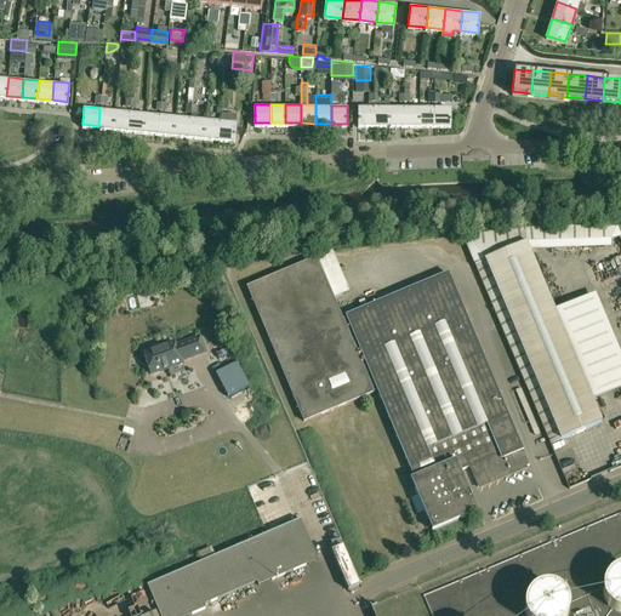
[(374,124),(374,106),(359,106),(358,124),(374,124)]
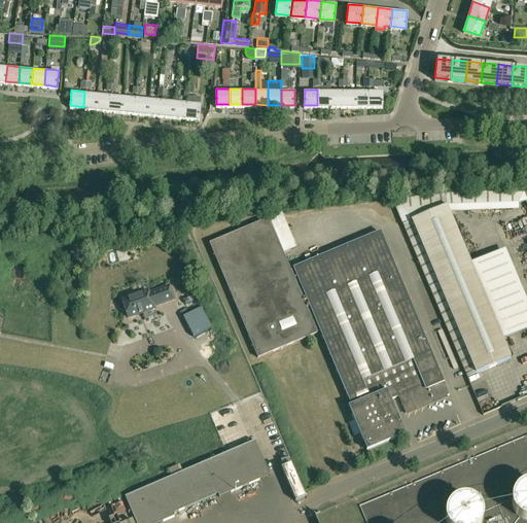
[(330,105),(330,90),(317,90),(317,105),(330,105)]
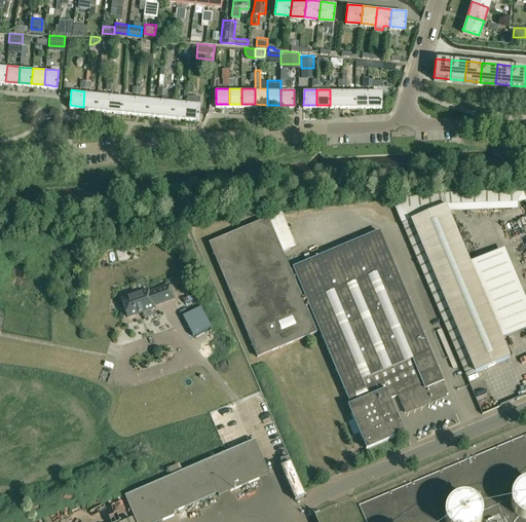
[(342,105),(342,89),(330,89),(330,105),(342,105)]
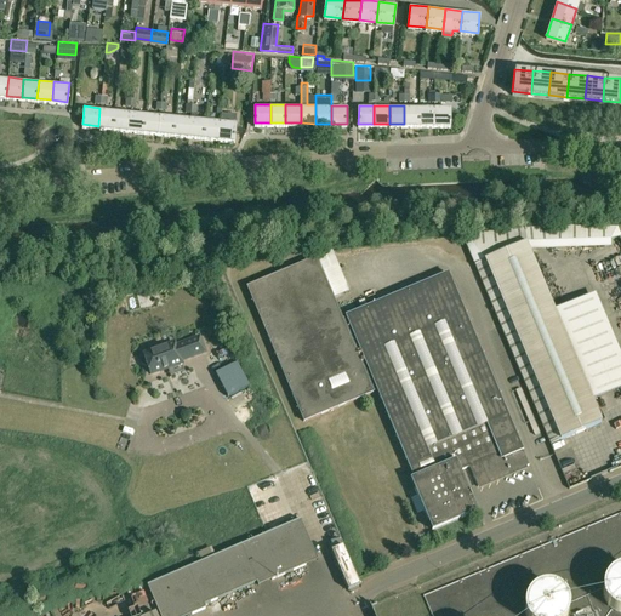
[(420,124),(420,106),(404,106),(404,124),(420,124)]
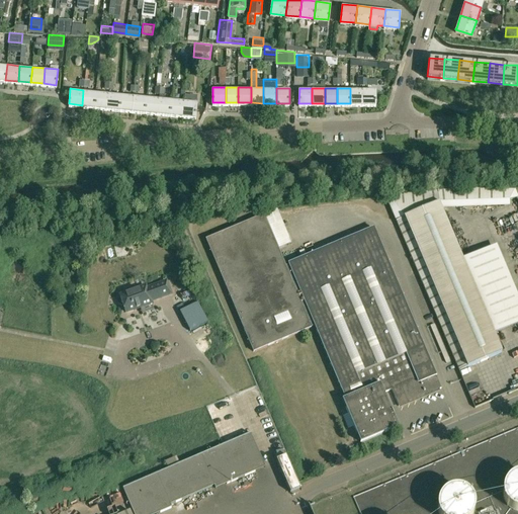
[(362,103),(362,88),(350,88),(350,103),(362,103)]
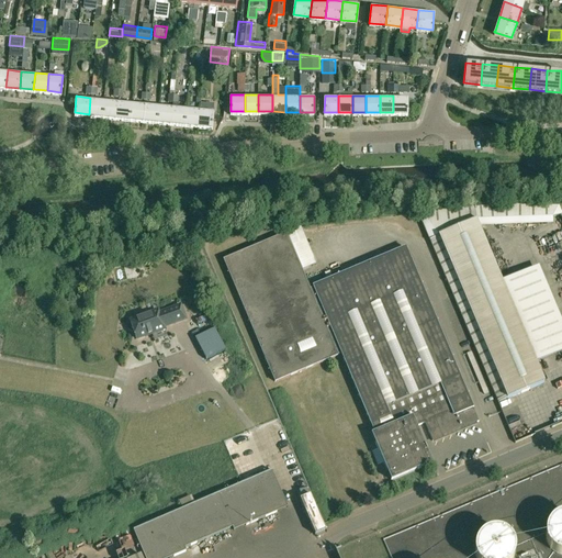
[(393,96),(393,112),(407,112),(407,96),(393,96)]
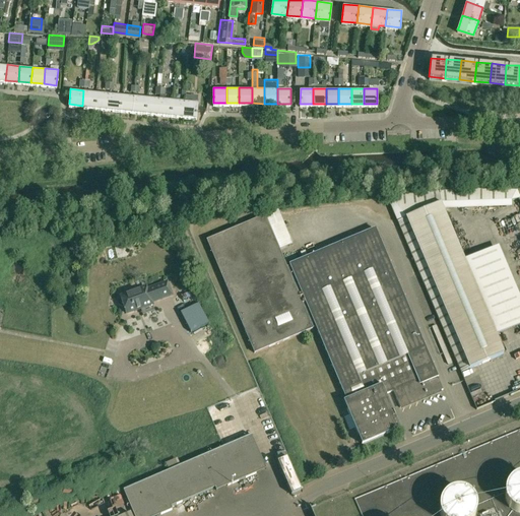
[(94,107),(96,91),(83,90),(82,106),(94,107)]
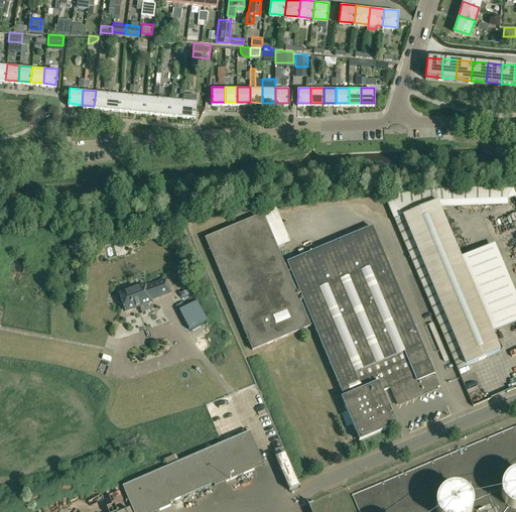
[(107,107),(108,92),(96,91),(94,106),(107,107)]
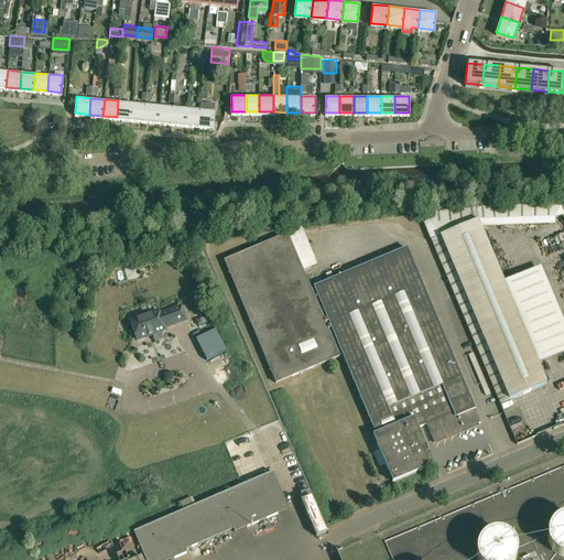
[(173,104),(173,106),(171,122),(185,124),(186,107),(179,106),(180,100),(179,100),(174,99),(173,104)]
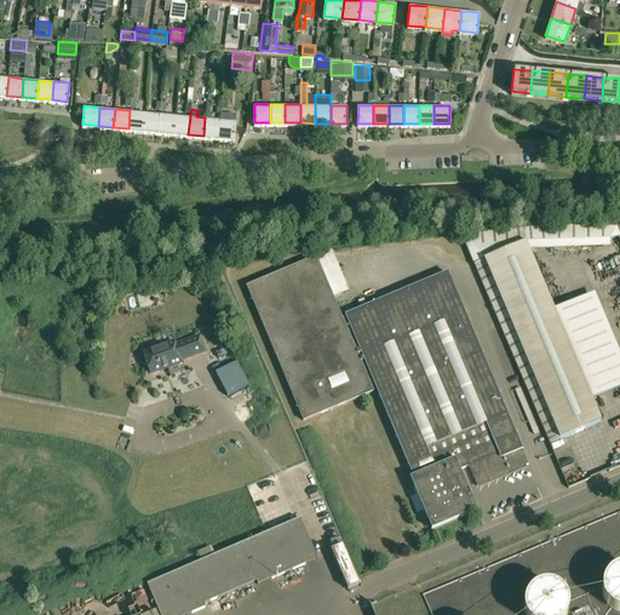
[(143,130),(145,111),(130,110),(128,128),(143,130)]
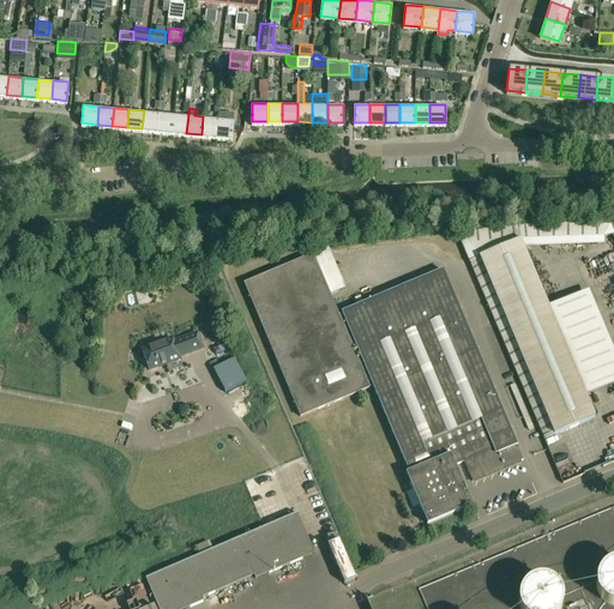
[(218,112),(218,118),(216,136),(232,138),(234,113),(224,113),(226,109),(220,109),(218,112)]
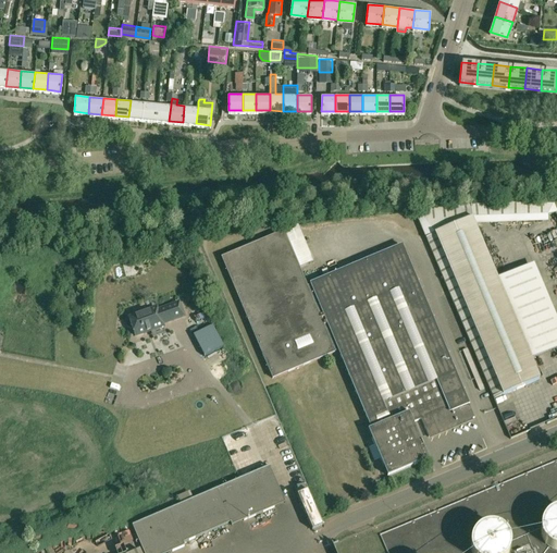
[(143,118),(144,101),(131,100),(128,117),(143,118)]
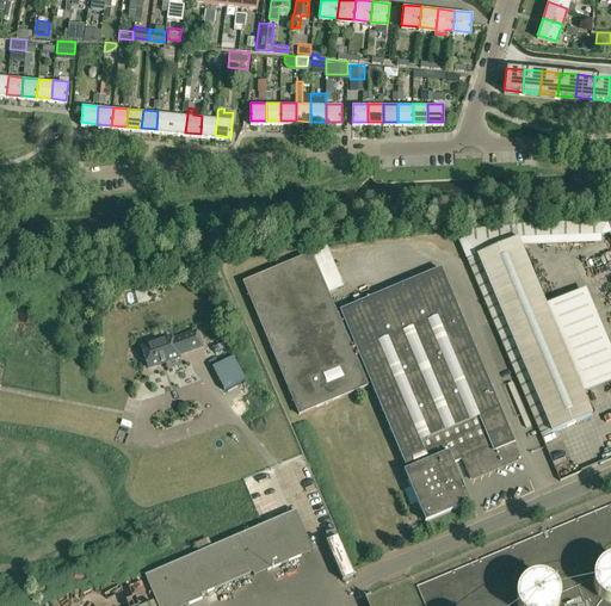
[(171,131),(173,113),(158,111),(156,129),(171,131)]
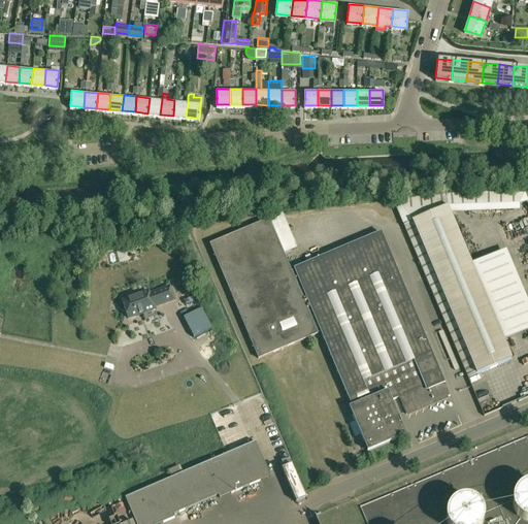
[(160,115),(162,99),(150,98),(147,113),(160,115)]
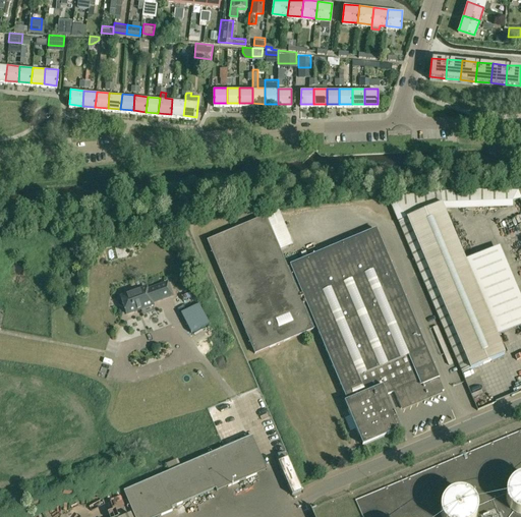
[(183,115),(185,100),(172,99),(171,114),(183,115)]
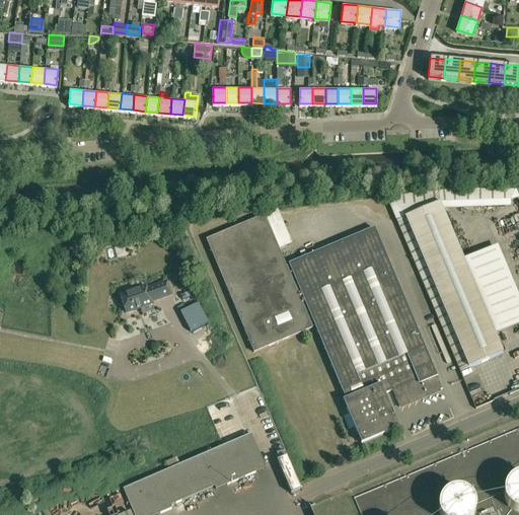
[(396,218),(460,368),(503,351),(439,200),(396,218)]
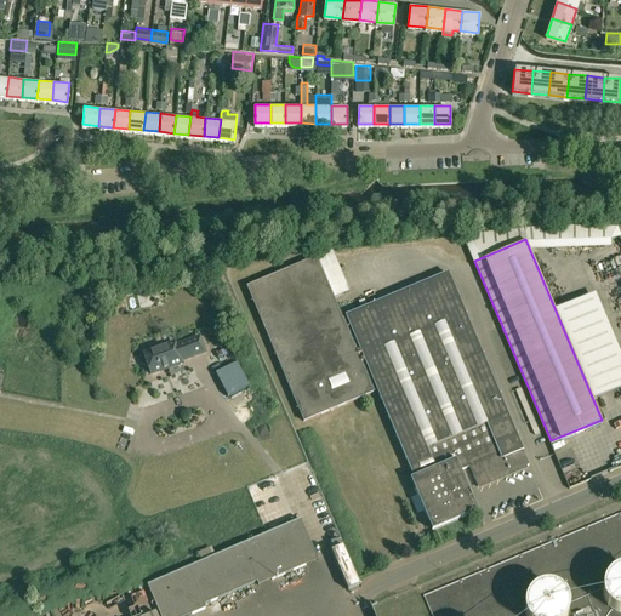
[(410,475),(432,526),(478,507),(460,467),(469,462),(478,483),(529,461),(448,269),(346,312),(347,314),(342,315),(317,255),(248,284),(305,417),(372,388),(377,386),(414,474),(410,475)]
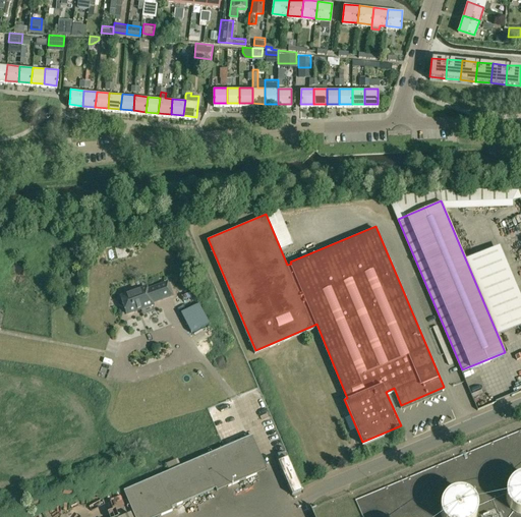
[(129,291),(121,294),(121,295),(119,296),(118,298),(118,301),(120,302),(122,303),(124,303),(126,310),(153,301),(152,297),(157,295),(158,297),(172,292),(168,280),(153,285),(154,286),(148,288),(147,285),(137,288),(136,286),(134,285),(132,285),(130,287),(129,289),(129,291)]
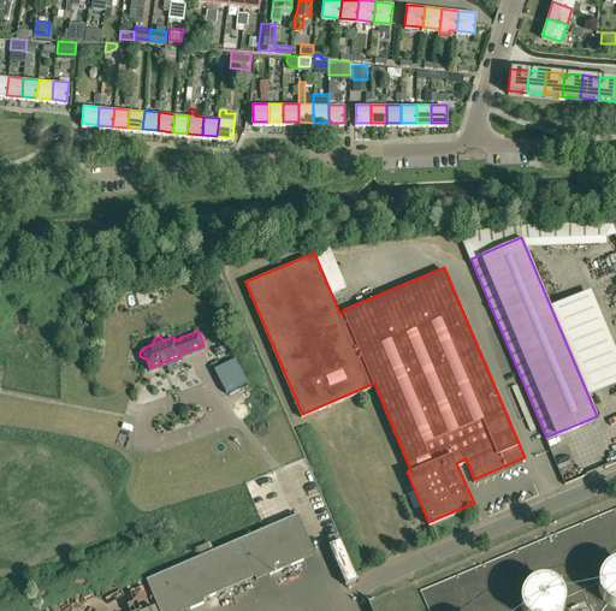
[(298,511),(147,576),(160,610),(176,610),(205,599),(203,595),(255,573),(256,576),(315,551),(298,511)]
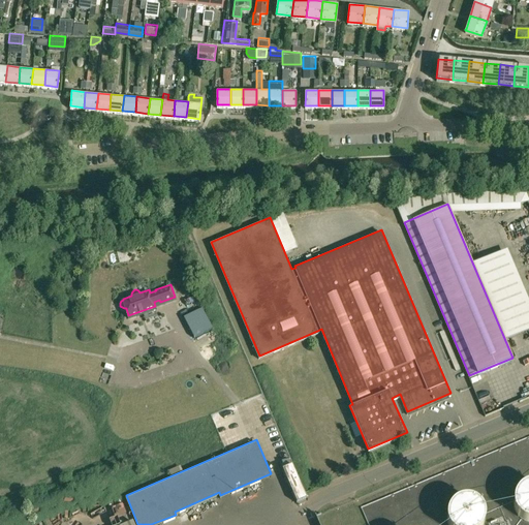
[(292,462),(282,466),(297,500),(307,496),(292,462)]
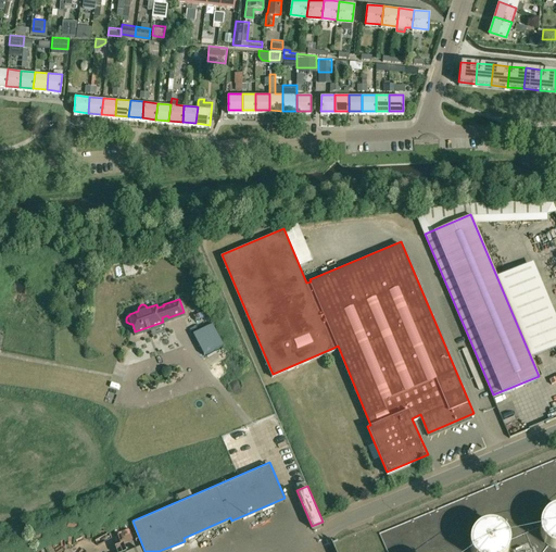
[(539,528),(541,535),(544,540),(550,544),(555,546),(555,506),(553,507),(546,511),(542,515),(539,522),(539,528)]
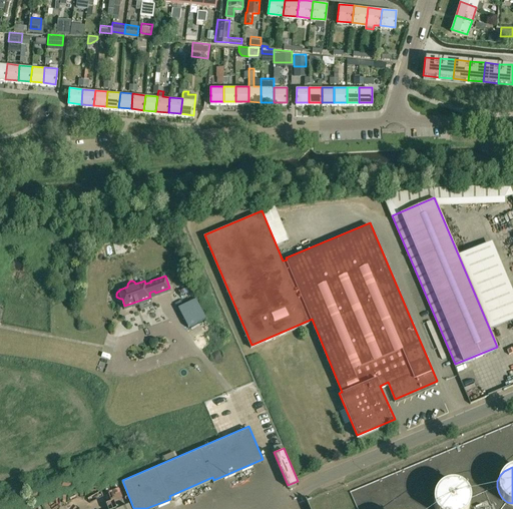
[(431,501),(433,507),(434,508),(464,508),(466,504),(467,498),(465,492),(462,487),(456,483),(450,482),(444,482),(439,485),(434,489),(432,495),(431,501)]
